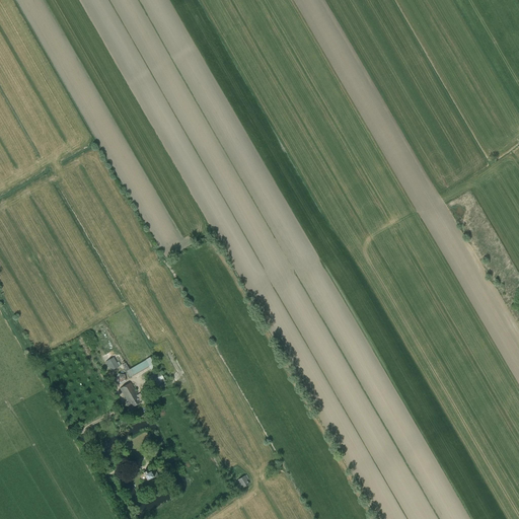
[(110,371),(119,367),(114,357),(105,362),(110,371)]
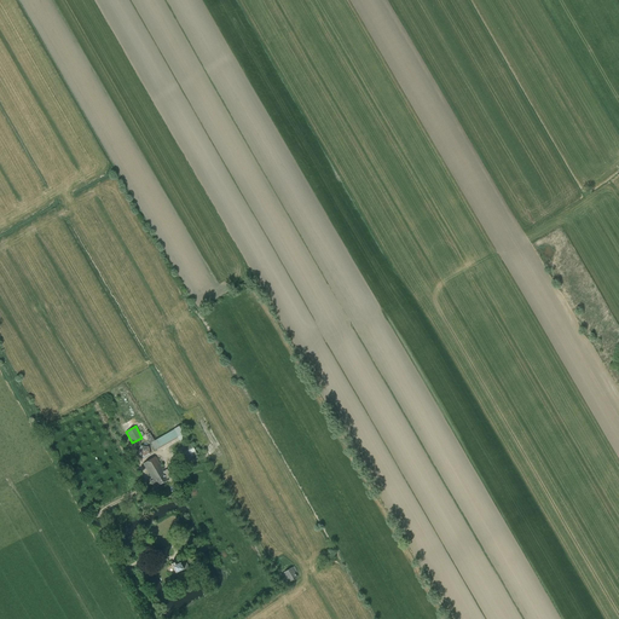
[(155,451),(178,438),(174,429),(155,441),(152,437),(152,438),(150,433),(145,435),(150,444),(154,450),(155,450),(155,451)]
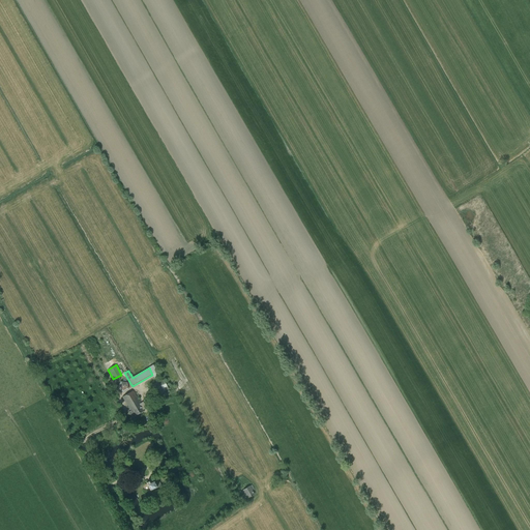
[(158,395),(168,389),(163,380),(152,386),(158,395)]
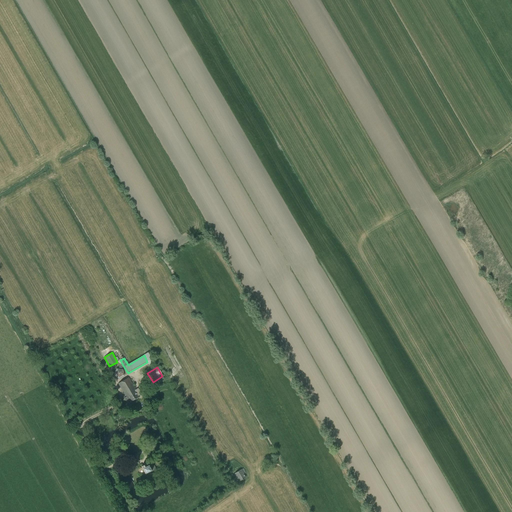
[(118,379),(124,376),(123,370),(116,369),(114,375),(118,379)]
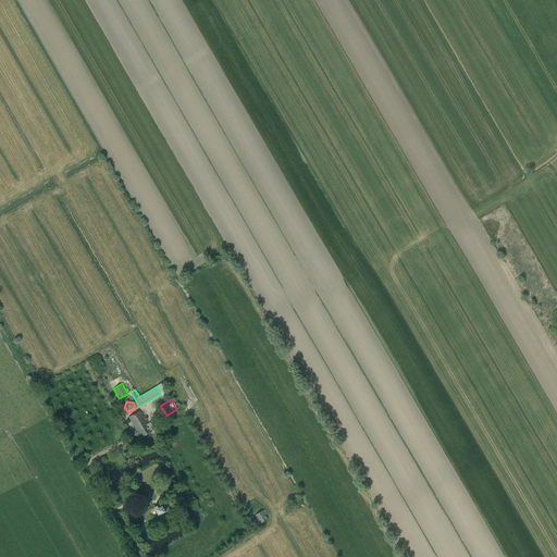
[(148,423),(139,410),(128,418),(137,432),(135,433),(138,438),(141,436),(143,437),(150,432),(150,431),(153,429),(150,422),(148,423)]
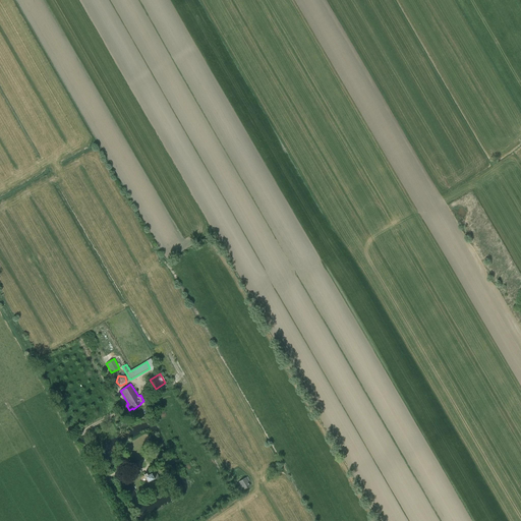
[(148,475),(147,473),(145,474),(148,482),(154,479),(155,480),(159,478),(158,476),(156,477),(155,474),(153,476),(152,473),(148,475)]
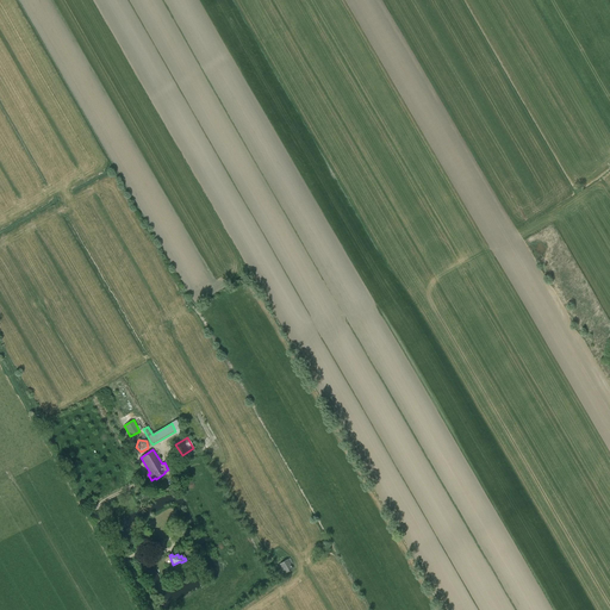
[(285,573),(292,568),(290,564),(292,562),(290,558),(279,565),(285,573)]
